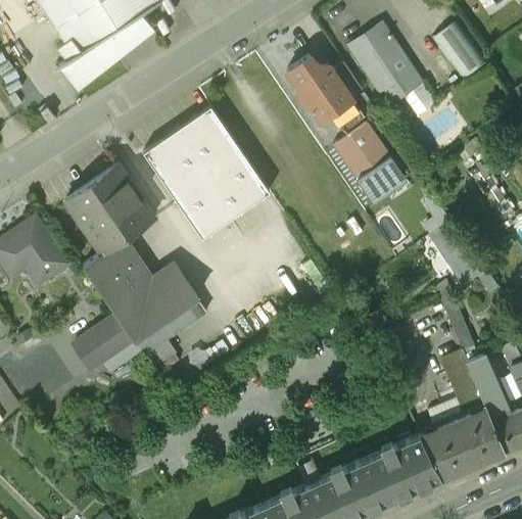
[(38,0),(66,44),(72,40),(83,54),(141,16),(162,3),(159,0),(38,0)]
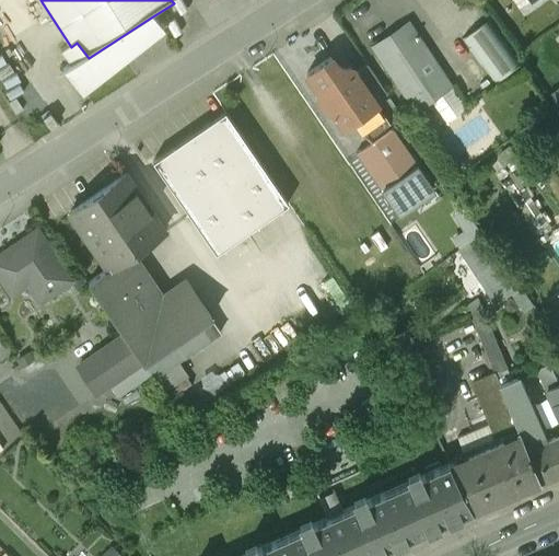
[(151,18),(89,58),(77,43),(71,47),(62,53),(76,65),(65,72),(84,97),(166,34),(151,18)]
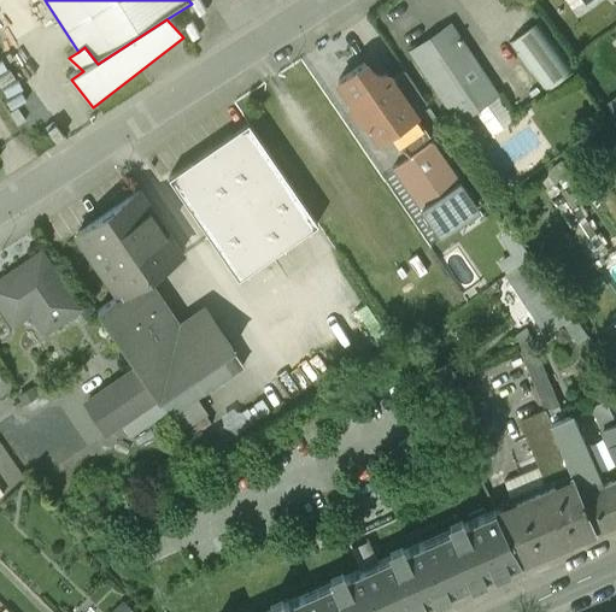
[(540,25),(509,48),(545,96),(576,75),(540,25)]
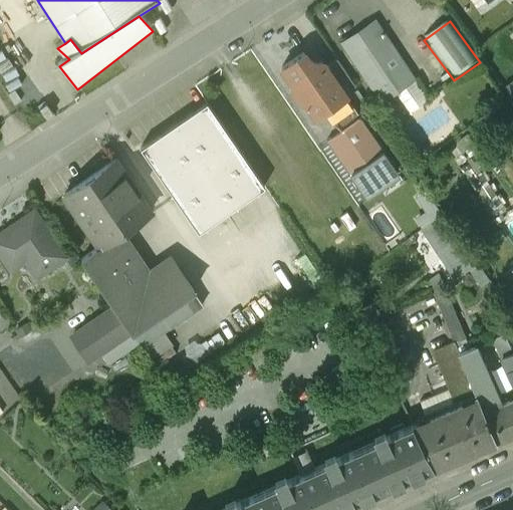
[(342,47),(382,105),(417,82),(376,24),(342,47)]
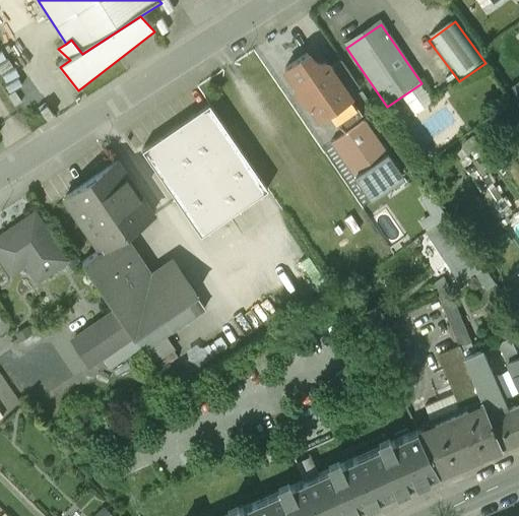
[(328,68),(314,65),(308,57),(286,72),(298,88),(297,93),(305,106),(310,107),(321,123),(351,103),(348,99),(330,71),(328,68)]
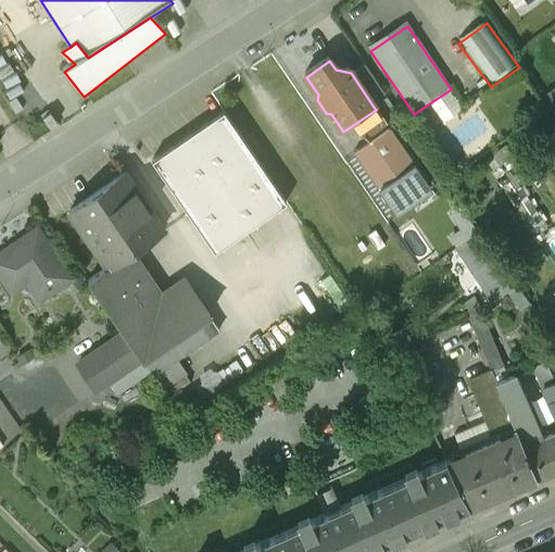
[(386,97),(366,67),(353,76),(373,105),(386,97)]
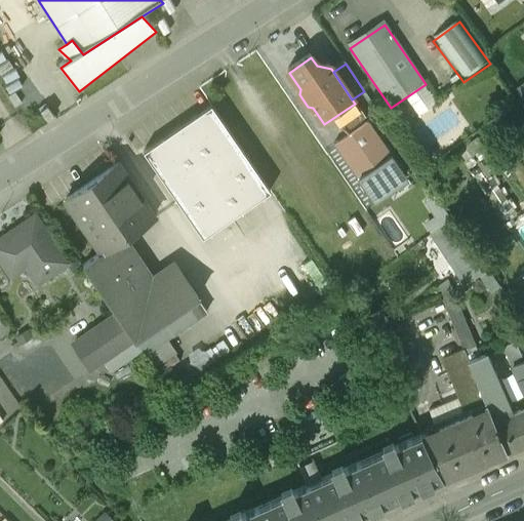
[(272,194),(212,109),(145,155),(204,241),(272,194)]
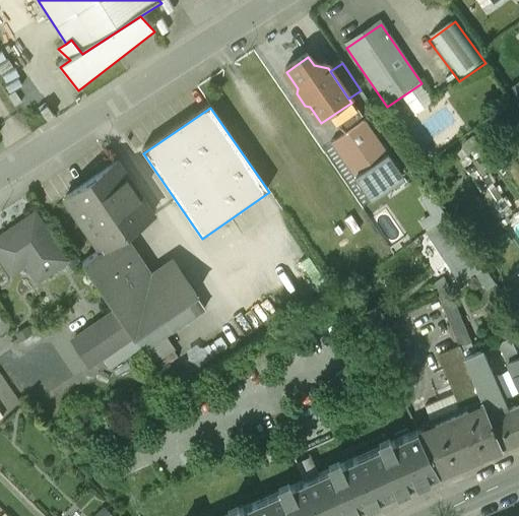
[(400,174),(365,122),(332,145),(368,197),(400,174)]
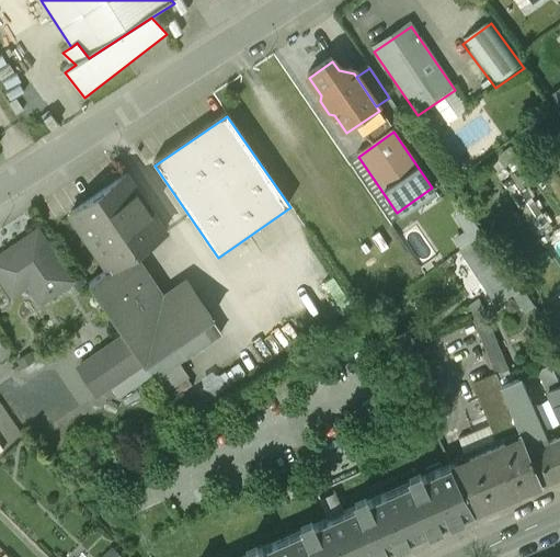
[(127,179),(71,217),(89,243),(110,273),(136,256),(167,235),(127,179)]
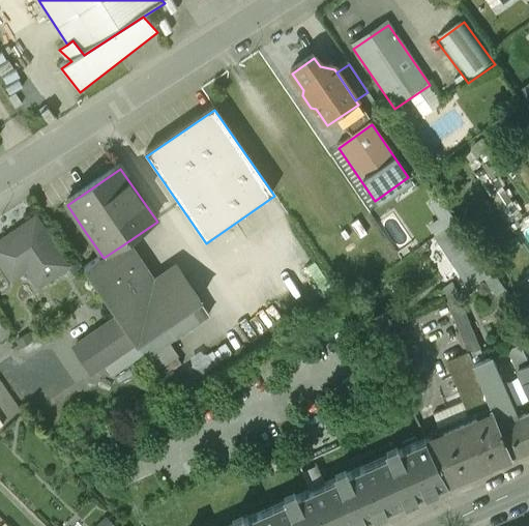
[(27,271),(39,289),(68,268),(36,223),(0,247),(0,263),(12,282),(27,271)]
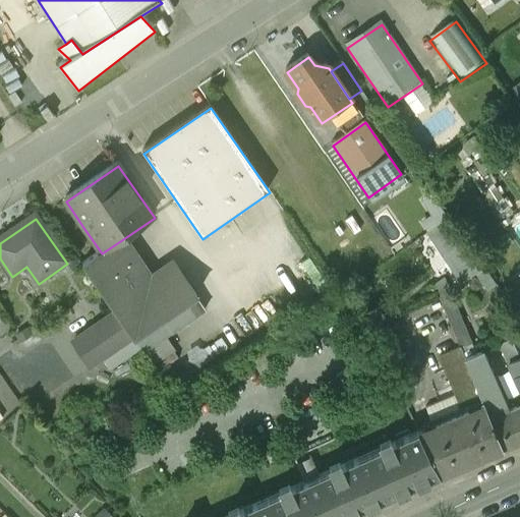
[(497,286),(451,219),(427,235),(451,270),(456,267),(467,282),(477,275),(488,292),(497,286)]
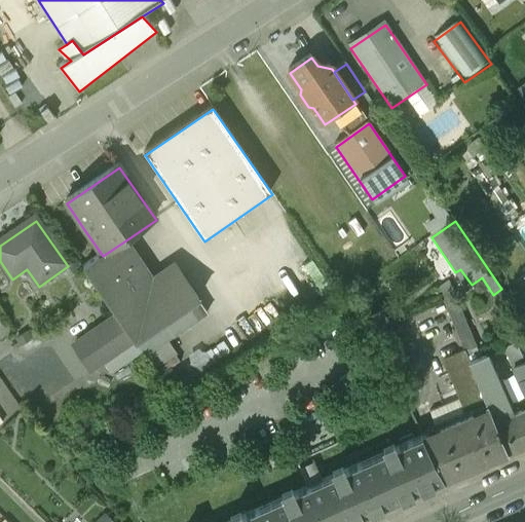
[(103,256),(84,269),(118,319),(119,320),(135,342),(137,345),(139,344),(191,308),(200,302),(180,273),(151,293),(123,252),(132,246),(127,239),(103,256)]
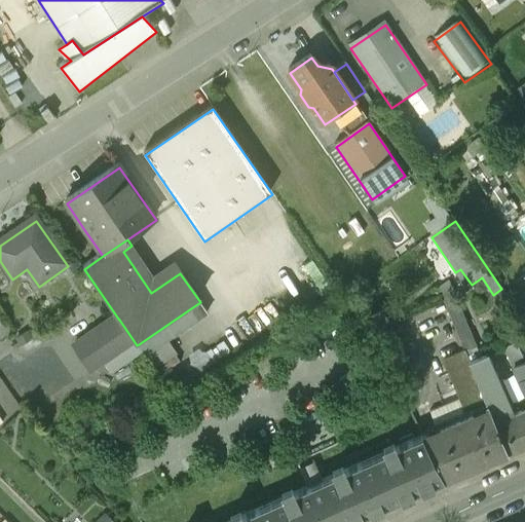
[(191,308),(139,344),(148,358),(200,322),(191,308)]
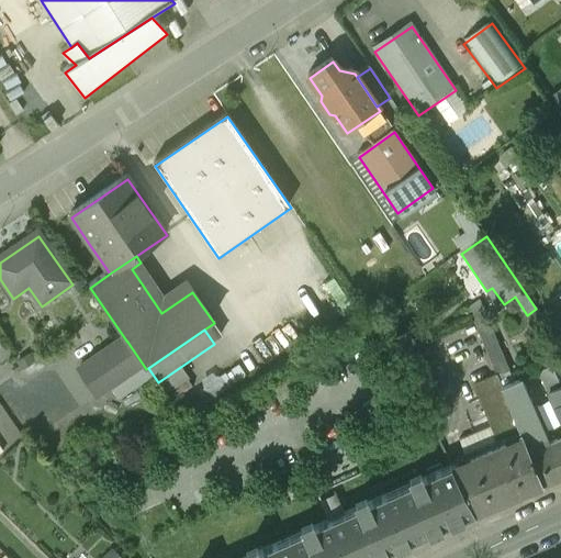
[(126,341),(80,371),(98,398),(144,366),(127,342),(126,341)]
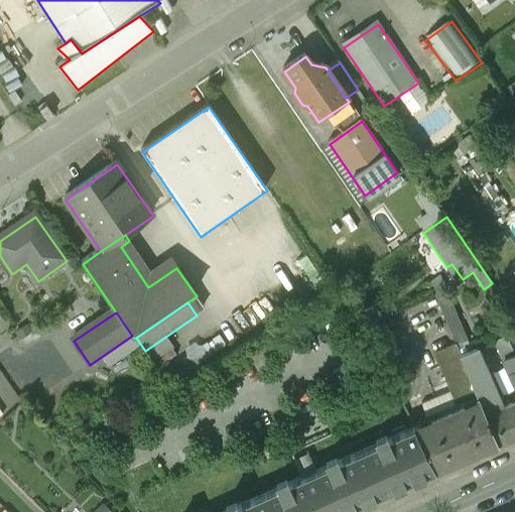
[(414,384),(382,322),(364,332),(395,393),(414,384)]
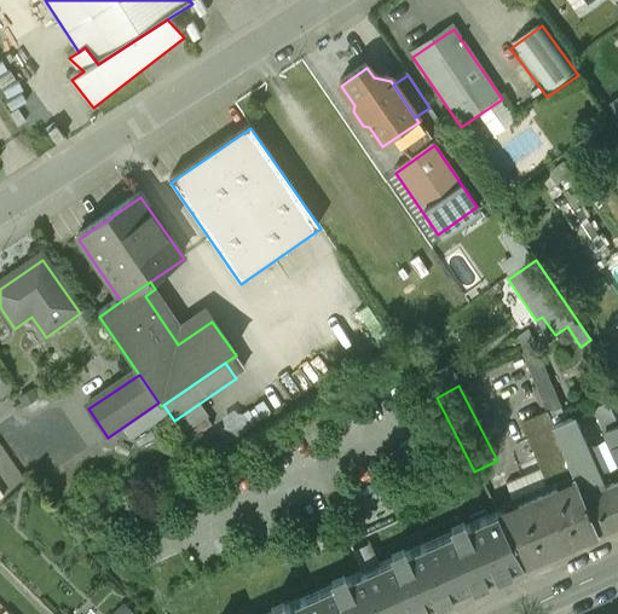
[(605,493),(576,430),(559,436),(578,485),(590,515),(598,511),(593,498),(605,493)]
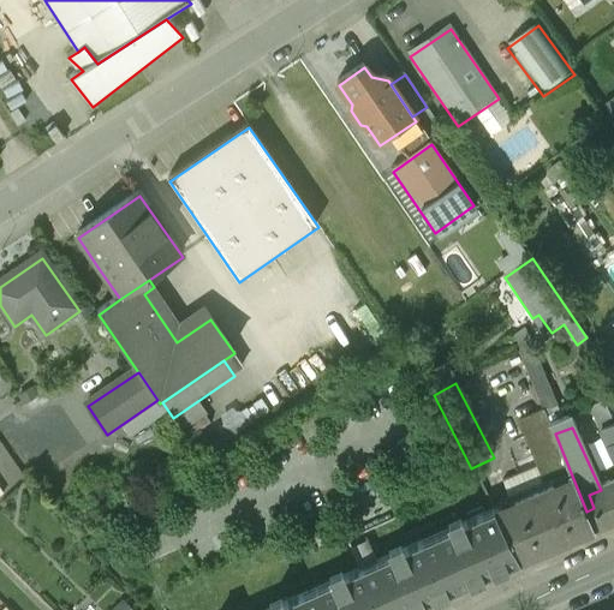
[(574,482),(538,496),(536,490),(510,500),(512,507),(495,513),(522,566),(595,533),(586,512),(574,482)]
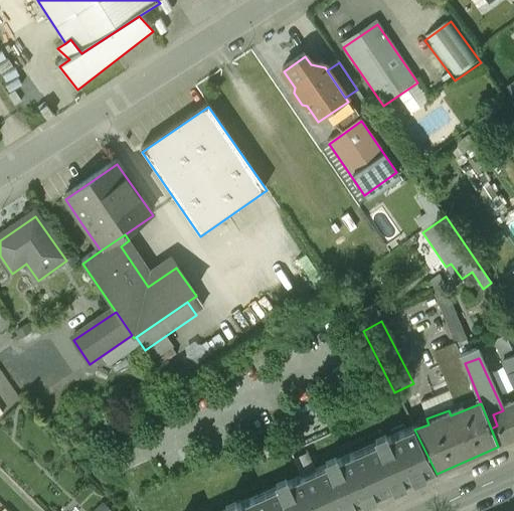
[(513,410),(512,407),(503,410),(493,414),(497,426),(505,444),(513,440),(513,410)]
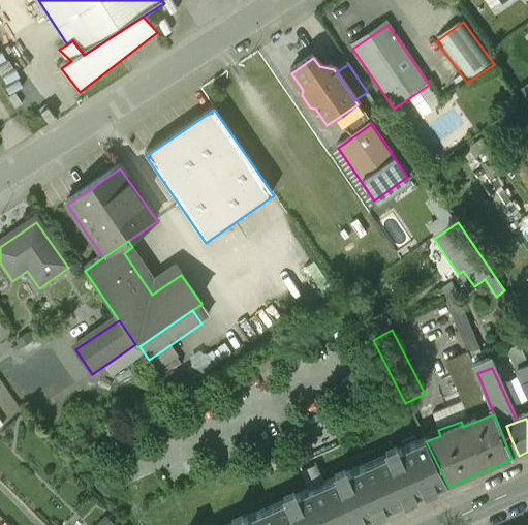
[(426,441),(399,454),(397,449),(386,454),(389,458),(348,476),(345,471),(335,476),(338,482),(323,488),(340,524),(362,524),(448,487),(426,441)]
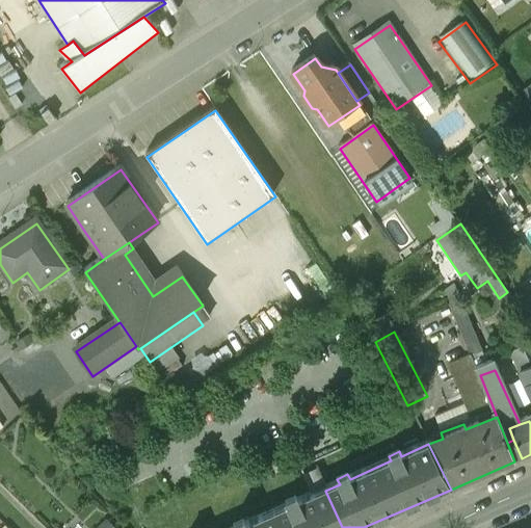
[(342,527),(325,491),(314,496),(324,520),(318,523),(319,527),(342,527)]
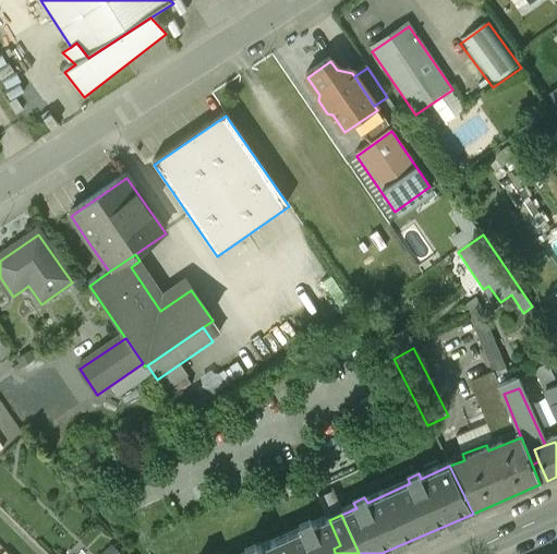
[(335,553),(334,549),(340,545),(329,520),(313,527),(311,521),(300,527),(302,532),(258,552),(256,546),(245,551),(246,553),(335,553)]
